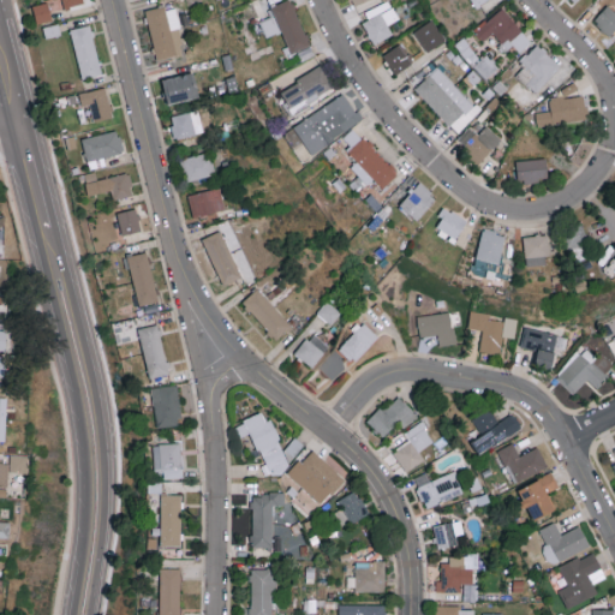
[(260,21),(266,37),(284,31),(290,52),(309,46),(293,0),(286,0),(270,5),(274,16),(260,21)]
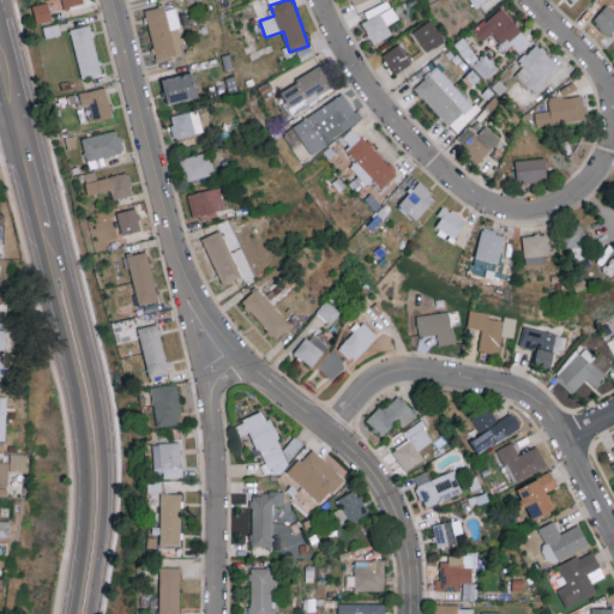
[(374,43),(392,35),(387,24),(398,19),(389,0),(387,0),(360,13),(374,43)]
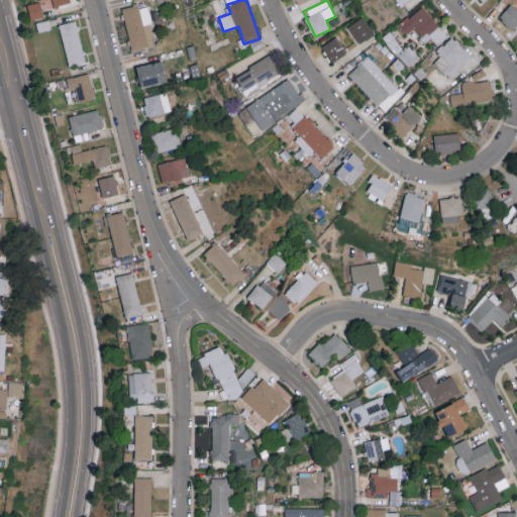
[(516,24),(516,1),(500,18),(512,29),(516,24)]
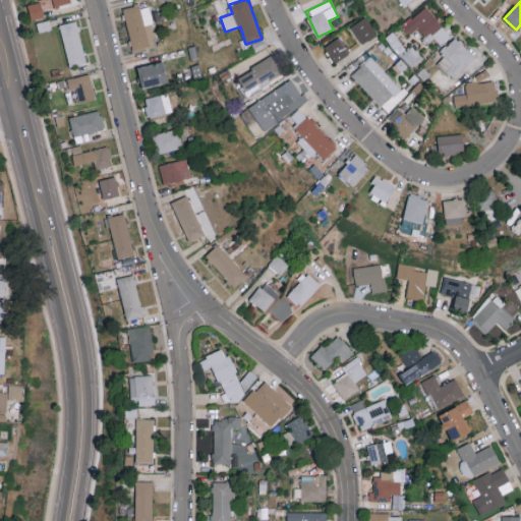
[(31,18),(44,16),(41,2),(27,4),(31,18)]
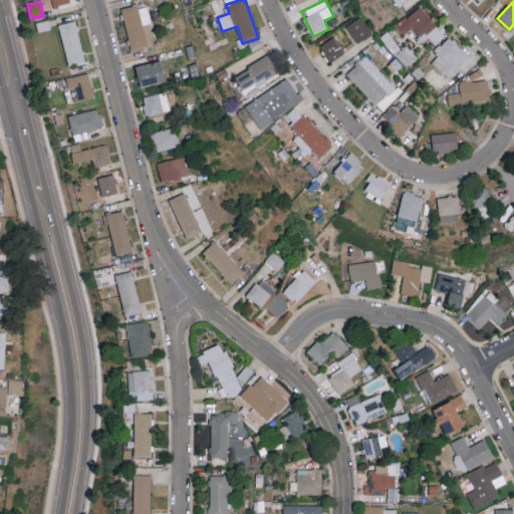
[(121,8),(131,49),(155,44),(146,6),(139,8),(138,4),(121,8)]
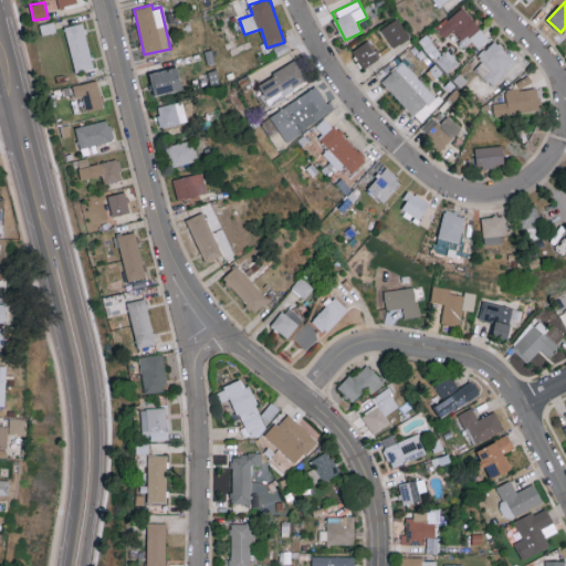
[(453,31),(463,46),(472,41),(477,49),(488,41),(464,7),(436,27),(443,38),(453,31)]
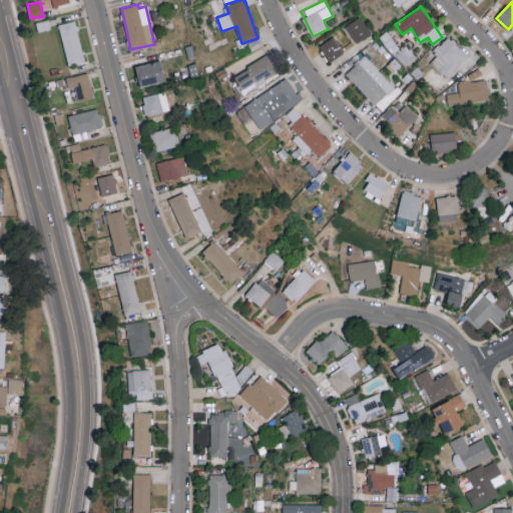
[(356,43),(371,34),(361,16),(345,26),(356,43)]
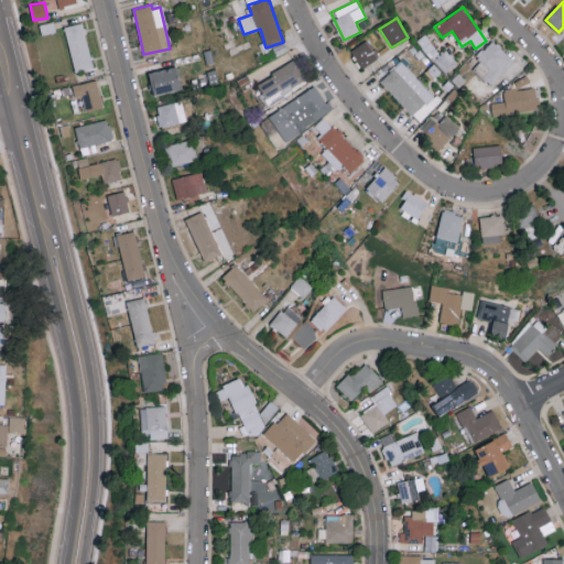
[(84,22),(65,26),(74,73),(93,69),(84,22)]
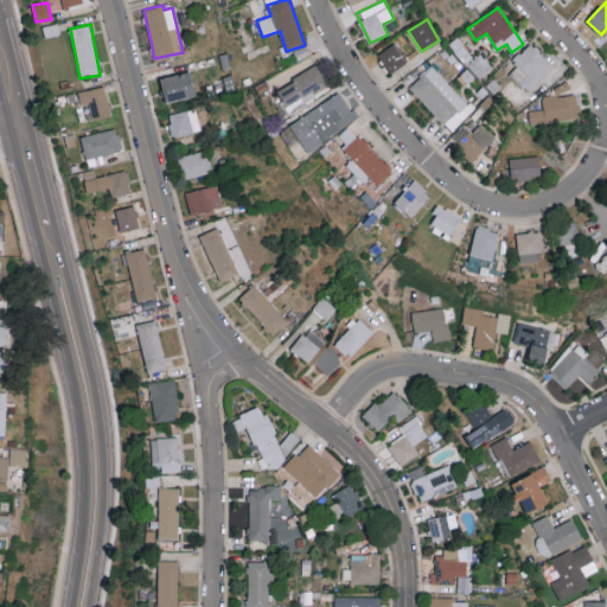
[(389,75),(407,63),(395,43),(376,55),(389,75)]
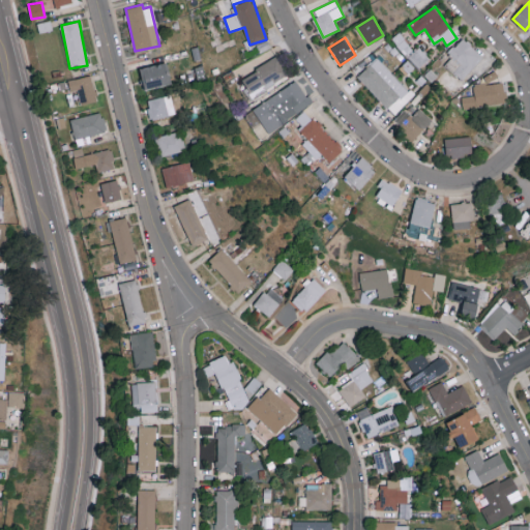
[(482,56),(462,37),(447,53),(451,57),(445,64),(462,80),(482,56)]
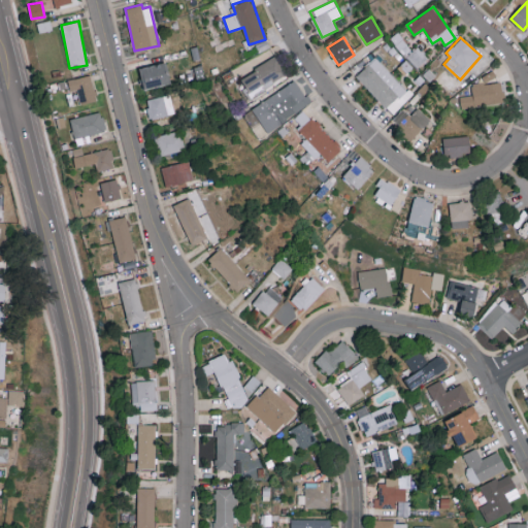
[(238,77),(249,97),(287,77),(276,57),(238,77)]
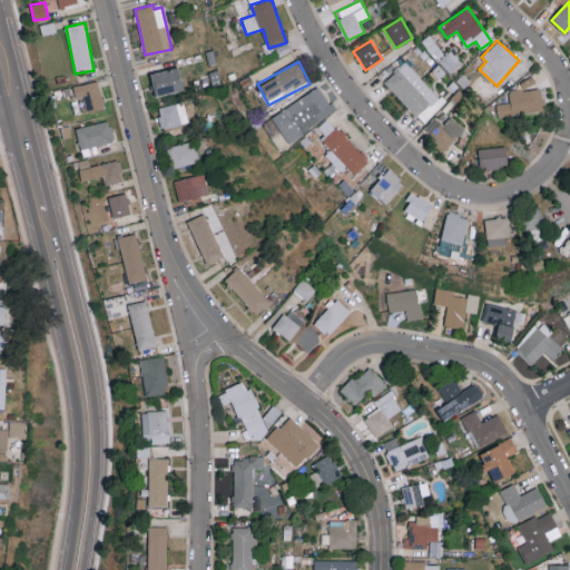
[(425,123),(445,101),(403,62),(383,84),(425,123)]
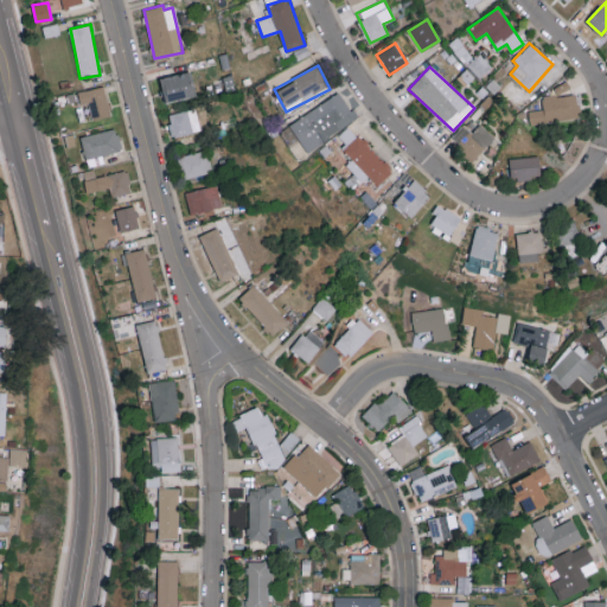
[(160,80),(166,103),(196,96),(190,71),(160,80)]
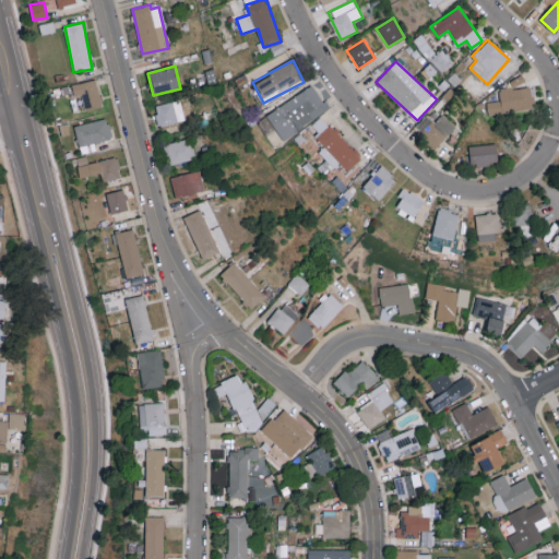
[(72,83),(73,96),(83,95),(84,109),(100,107),(98,80),(72,83)]
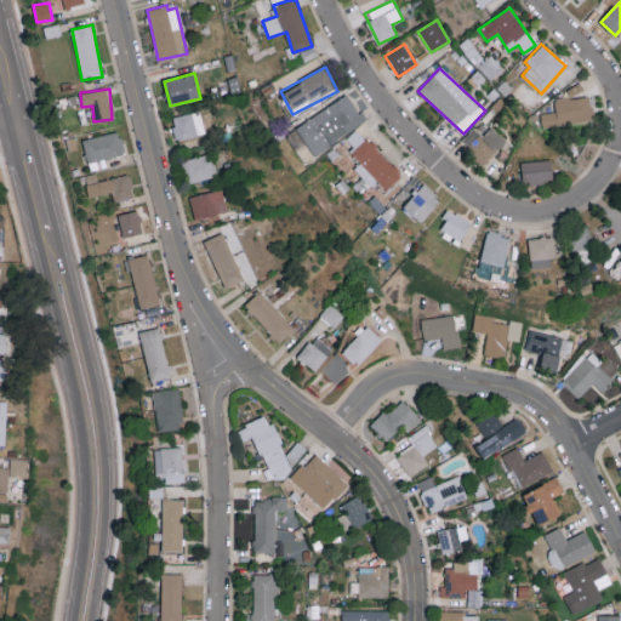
[(295,127),(313,155),(365,121),(347,93),(295,127)]
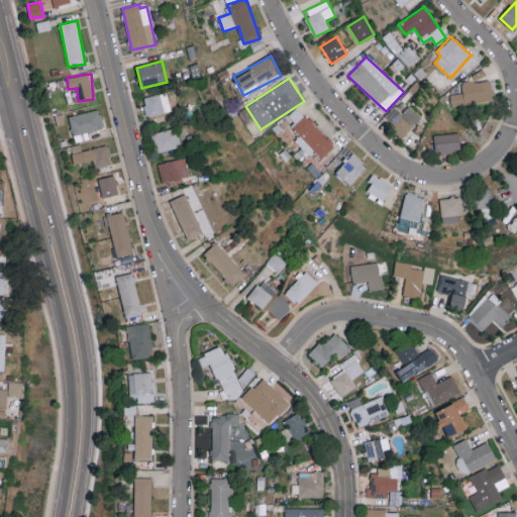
[(491,80),(461,82),(462,93),(450,94),(451,105),(493,101),(491,80)]
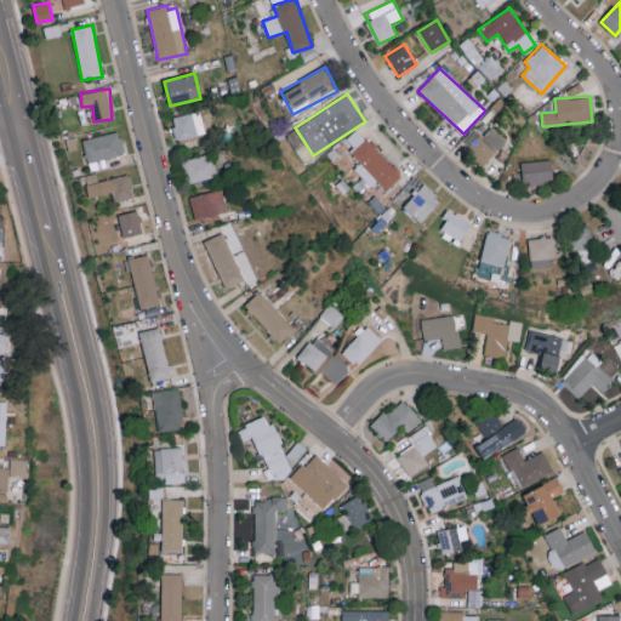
[(176,141),(205,135),(200,110),(171,117),(176,141)]
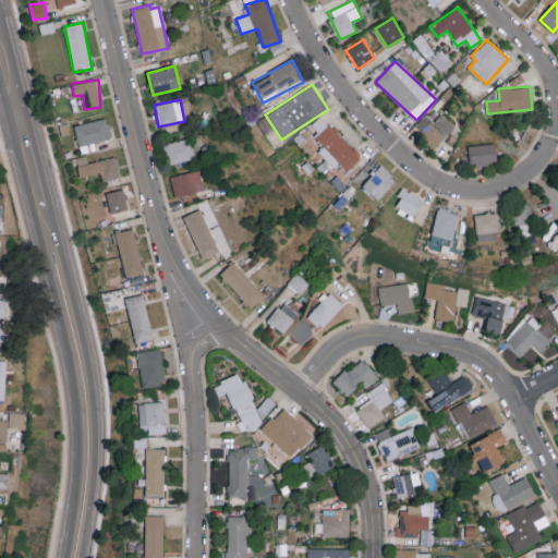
[(434,122),(426,114),(414,128),(435,147),(455,126),(441,113),(434,122)]
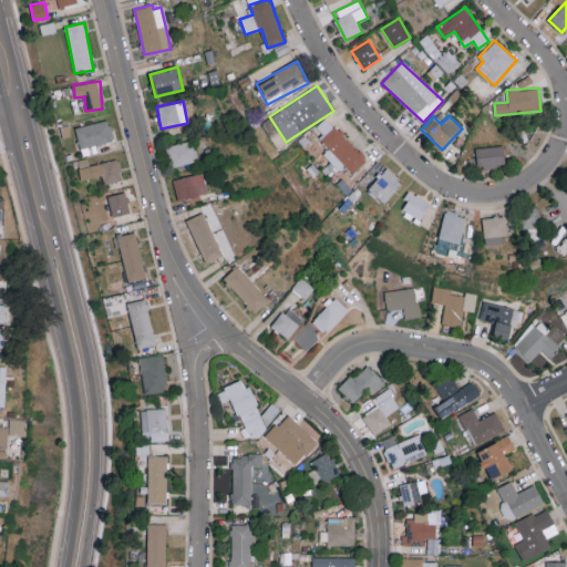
[(82,156),(92,154),(90,146),(114,140),(109,120),(75,129),(82,156)]
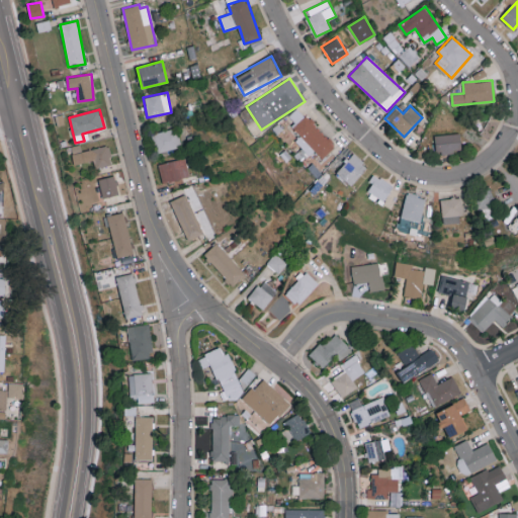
[(292,127),(300,136),(295,142),(310,156),(315,151),(323,159),(336,145),(306,114),(292,127)]
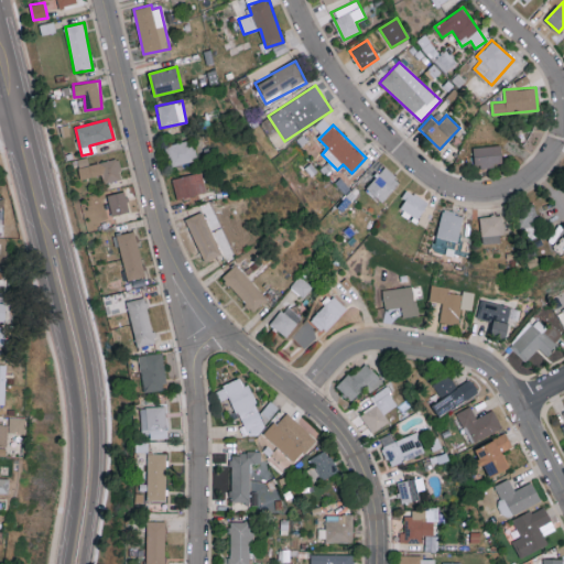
[(171,166),(197,160),(192,139),(165,145),(171,166)]
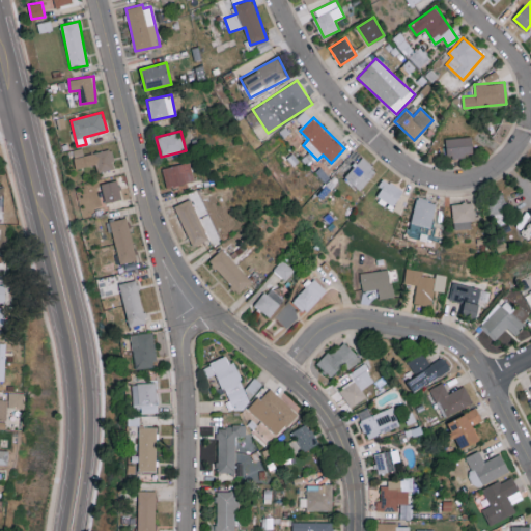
[(473,157),(472,137),(446,138),(447,157),(473,157)]
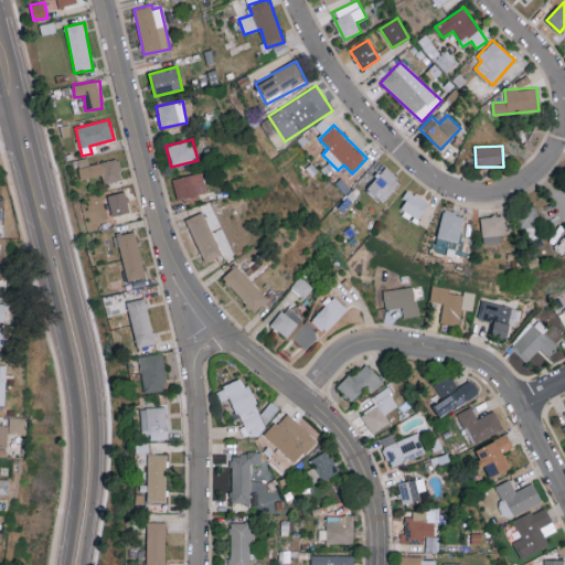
[(89,164),(87,158),(77,160),(82,180),(103,176),(104,183),(123,180),(118,159),(89,164)]
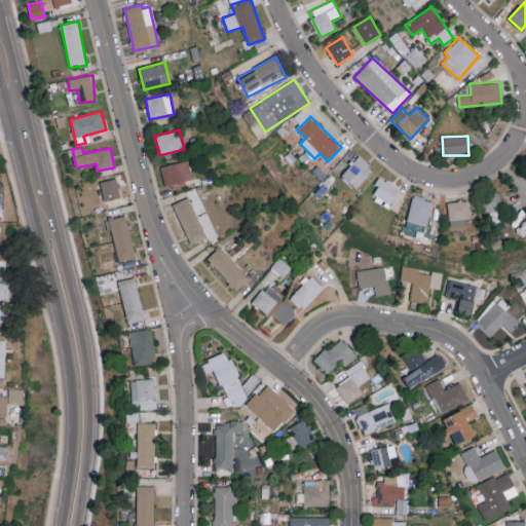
[(374,168),(359,155),(341,176),(357,189),(374,168)]
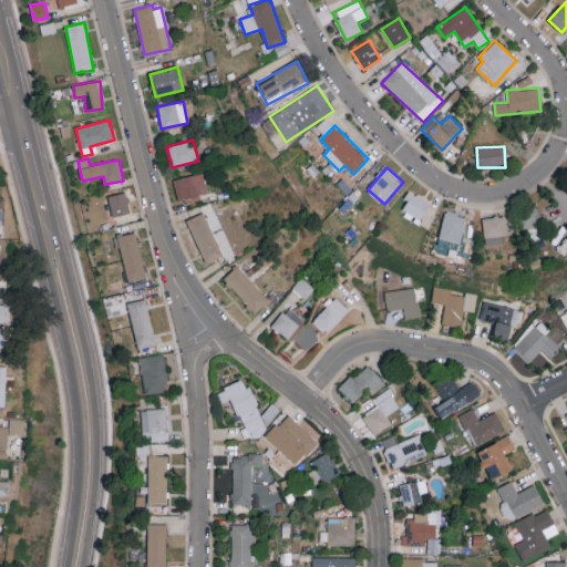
[(177,199),(207,194),(203,173),(173,178),(177,199)]
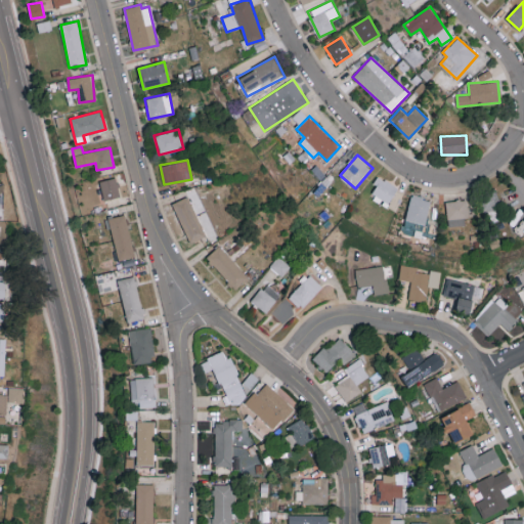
[(121,197),(116,177),(99,181),(104,201),(121,197)]
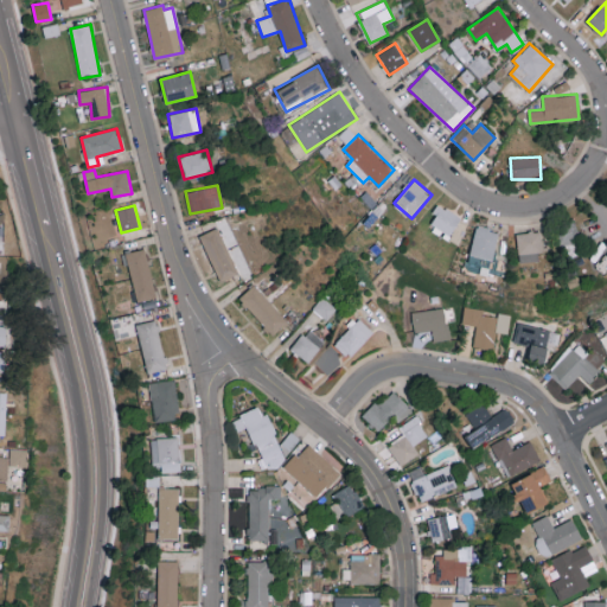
[(429,222),(451,235),(461,218),(440,205),(429,222)]
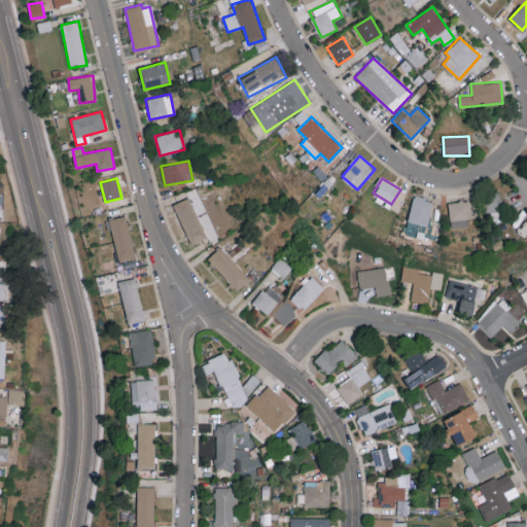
[(484,196),(492,223),(504,219),(496,192),(484,196)]
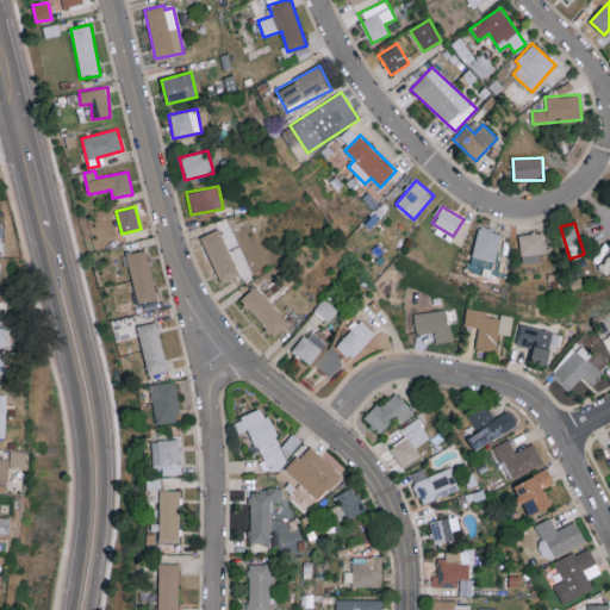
[(502,232),(479,228),(472,256),(495,261),(502,232)]
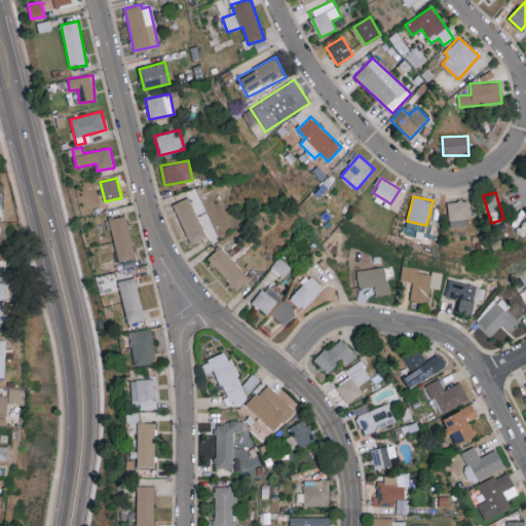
[(191,245),(207,236),(188,197),(173,204),(191,245)]
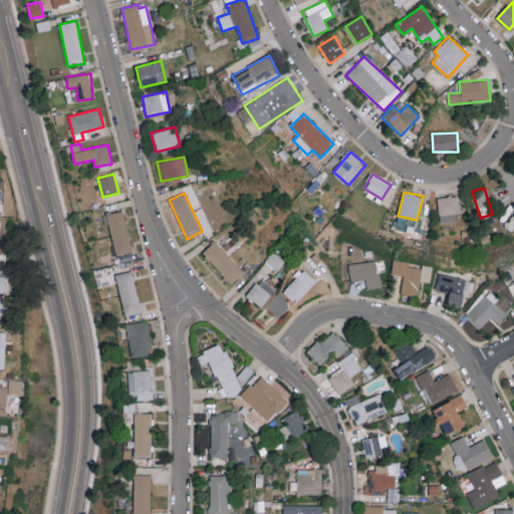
[(437,197),(439,222),(459,221),(457,196),(437,197)]
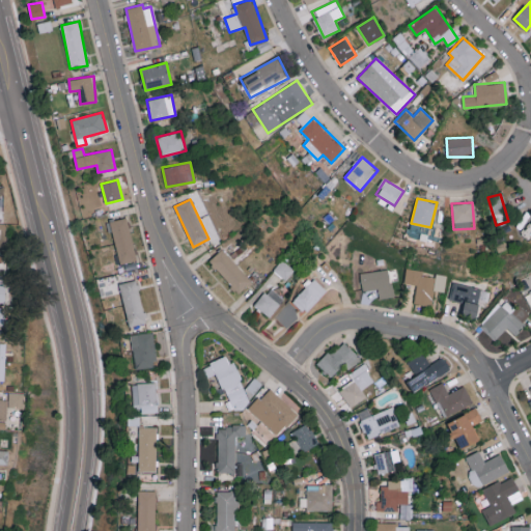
[(120,264),(137,260),(127,217),(110,221),(120,264)]
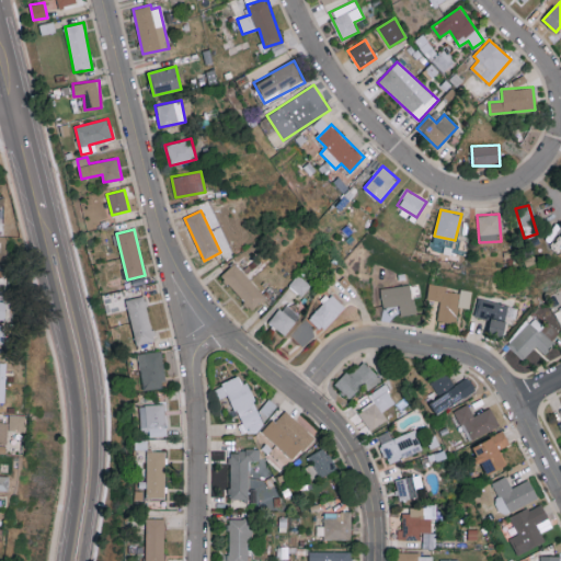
[(104,253),(109,278),(119,277),(116,252),(104,253)]
